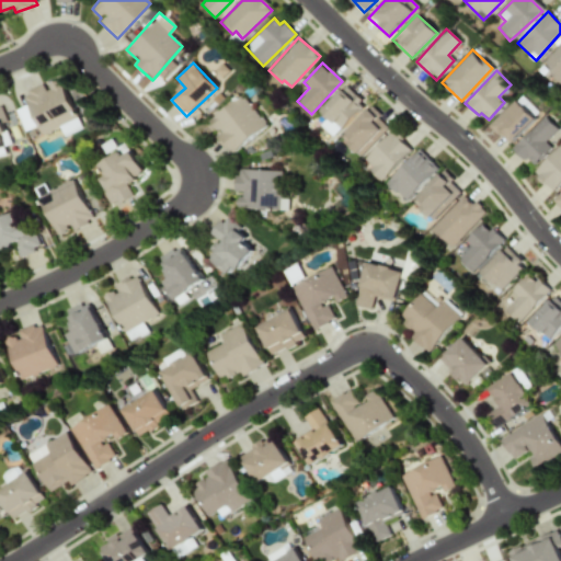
[(77,117),(59,80),(44,88),(43,84),(22,94),(26,105),(15,111),(25,132),(37,125),(42,134),(77,117)]
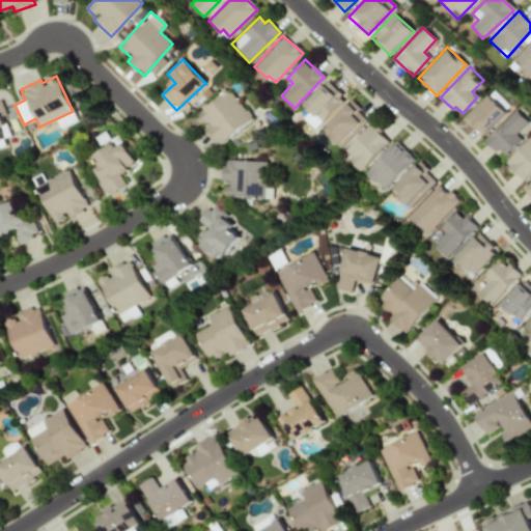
[(344,99),(326,81),(304,104),(323,122),(344,99)]
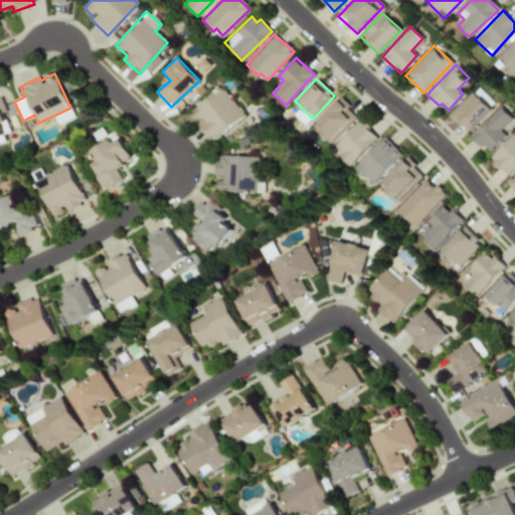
[(449,116),(467,133),(490,109),(472,92),(449,116)]
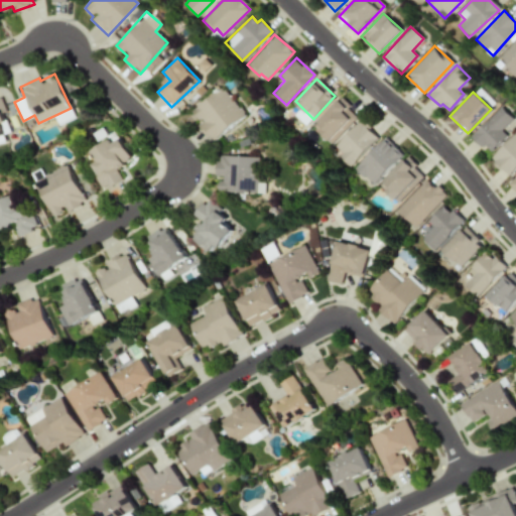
[(357,116),(339,99),(312,126),(331,143),(357,116)]
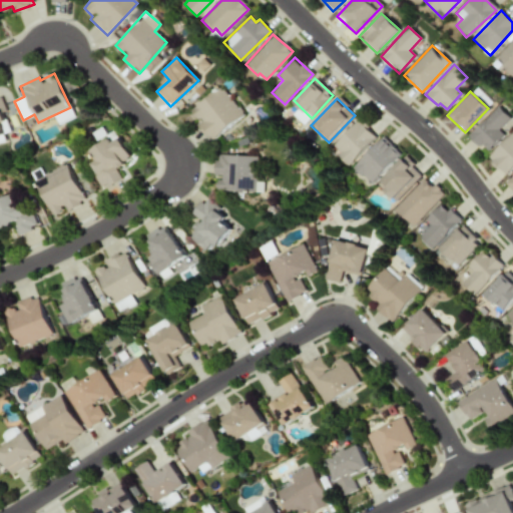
[(503,134),(498,129),(509,118),(497,106),(469,134),(487,152),(503,134)]
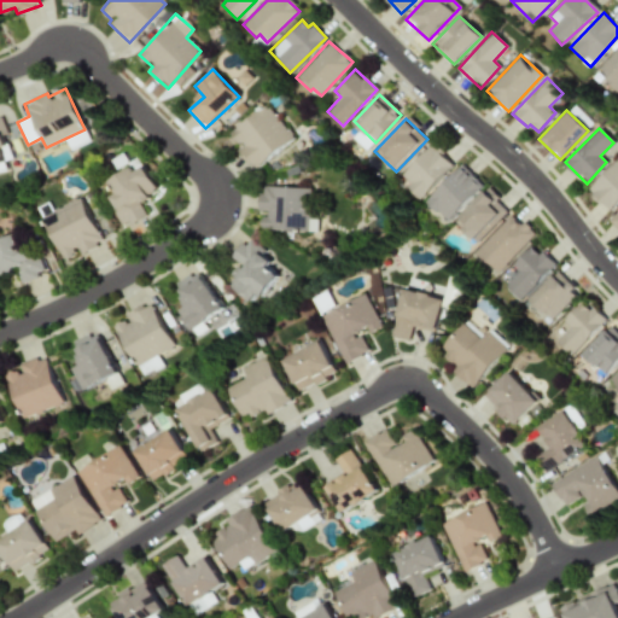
[(70,151),(91,141),(85,129),(65,139),(70,151)]
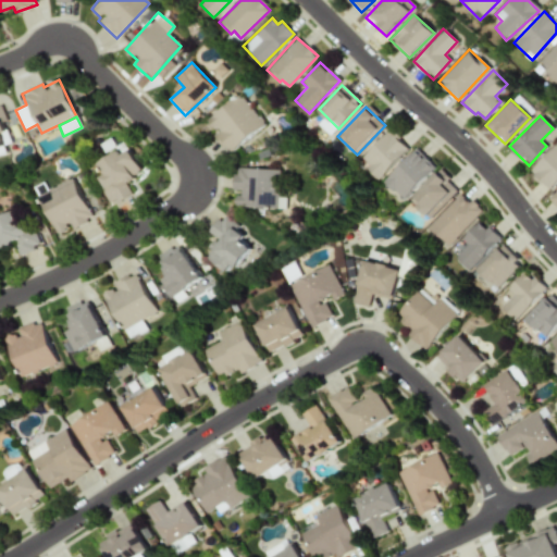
[(330,135),(336,127),(324,116),(318,124),(330,135)]
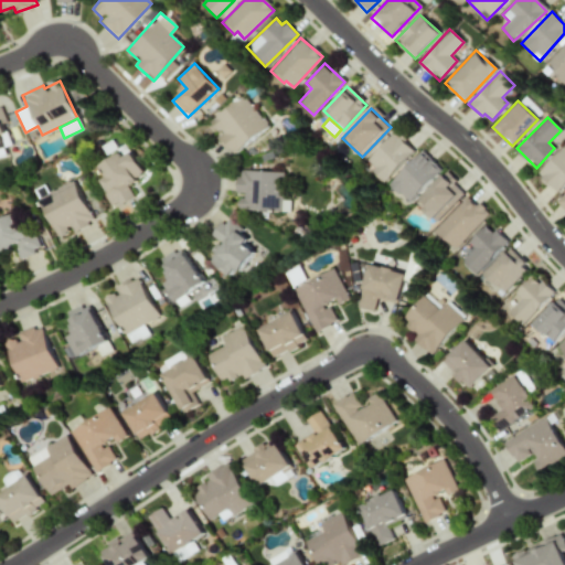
[(364,161),(383,181),(414,151),(396,132),(364,161)]
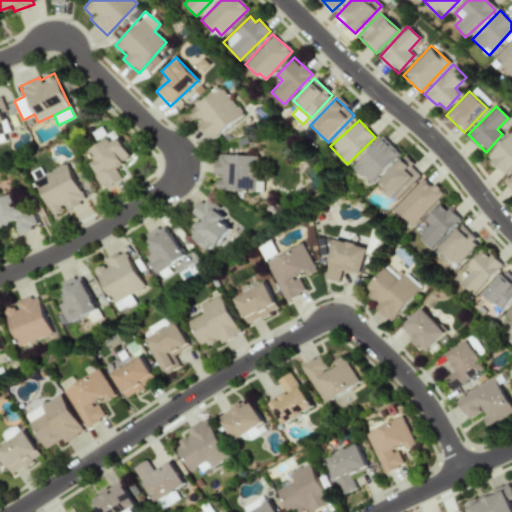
[(370,184),(399,154),(381,136),(352,166),(370,184)]
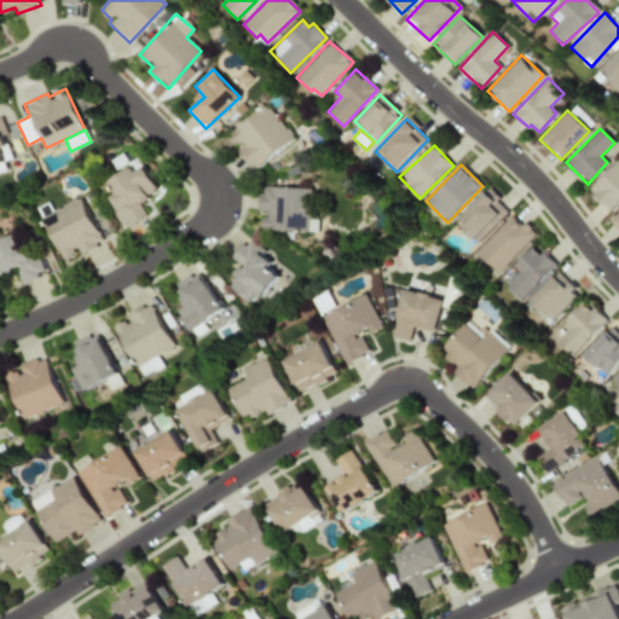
[(158,192),(144,166),(134,172),(132,168),(109,181),(116,195),(108,200),(125,227),(146,215),(139,203),(158,192)]
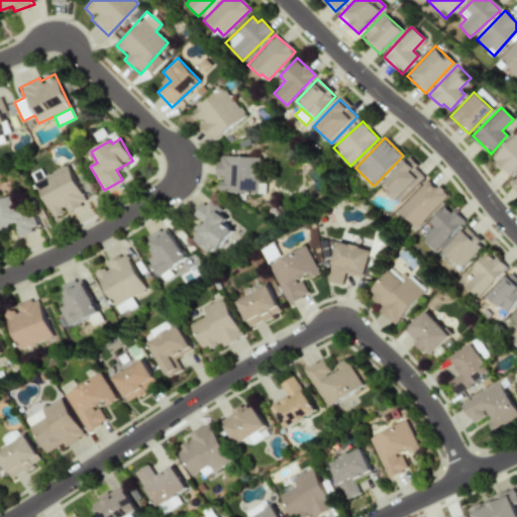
[(424,175),(406,158),(380,186),(399,203),(424,175)]
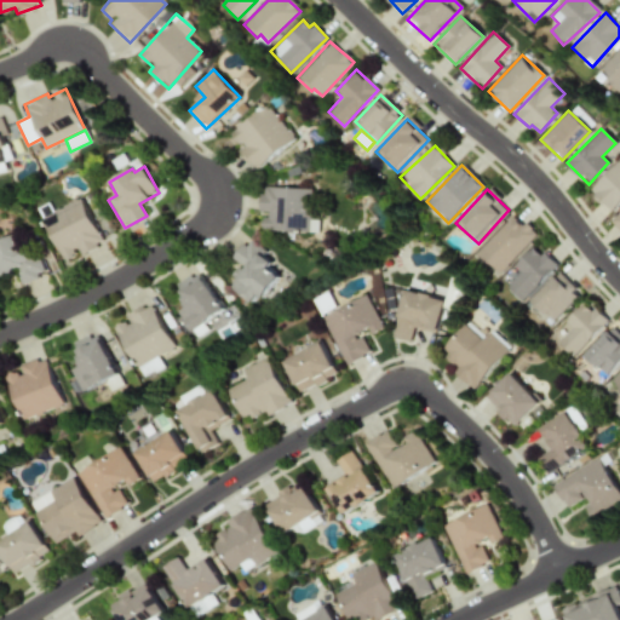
[(82,199),(42,217),(62,259),(80,251),(80,253),(103,244),(82,199)]
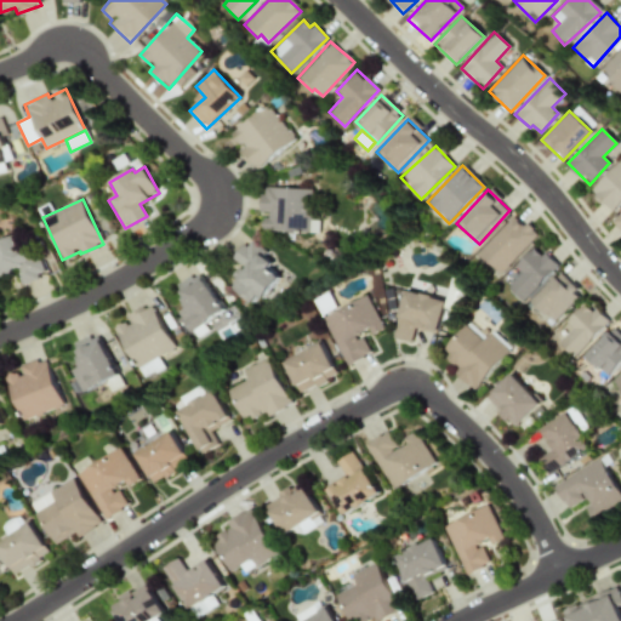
[(500,274),(537,233),(527,222),(523,226),(512,215),(477,252),(500,274)]
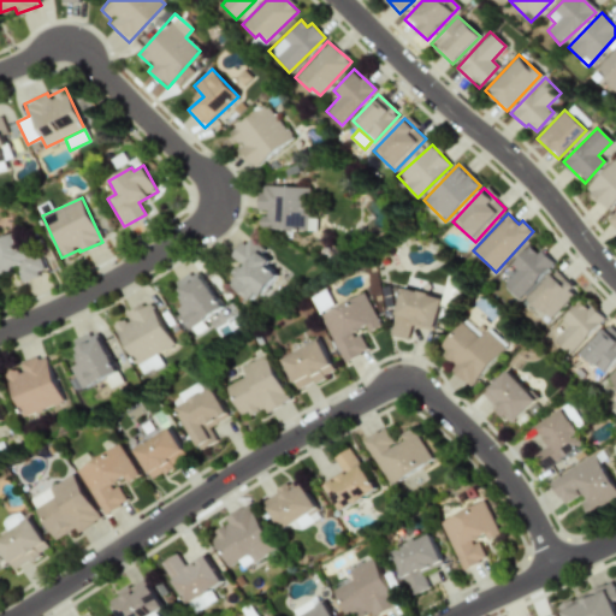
[(0,240),(0,273),(15,268),(21,282),(40,273),(22,231),(0,240)]
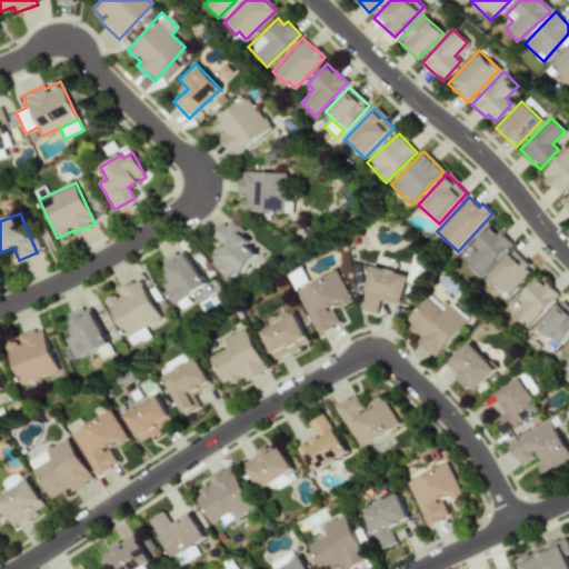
[(255,253),(246,246),(250,240),(240,232),(242,229),(229,218),(215,237),(223,245),(210,262),(233,280),(255,253)]
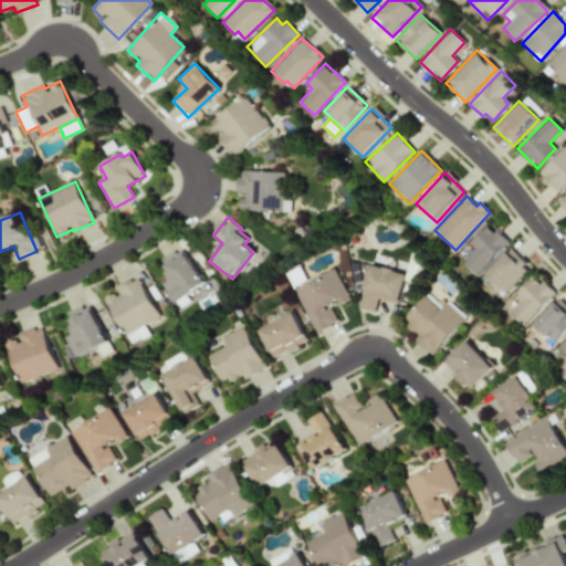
[(477,274),(507,243),(488,223),(457,255),(477,274)]
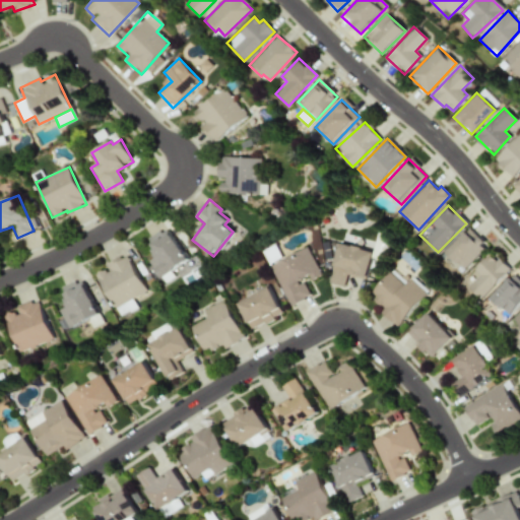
[(149,261),(160,277),(188,259),(166,228),(148,240),(153,247),(149,250),(154,258),(149,261)]
